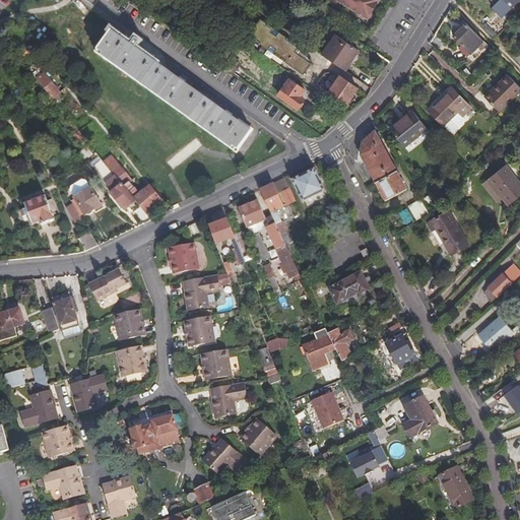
[(333,0),(367,20),(378,0),(333,0)]
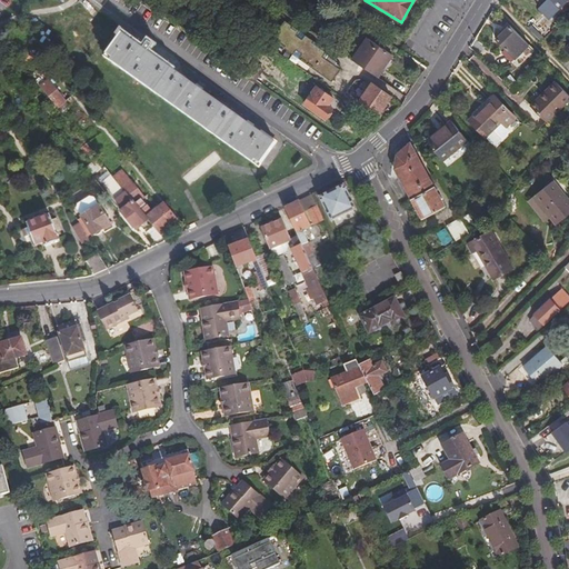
[(547,21),(568,1),(566,0),(532,0),(539,6),(535,9),(547,21)]
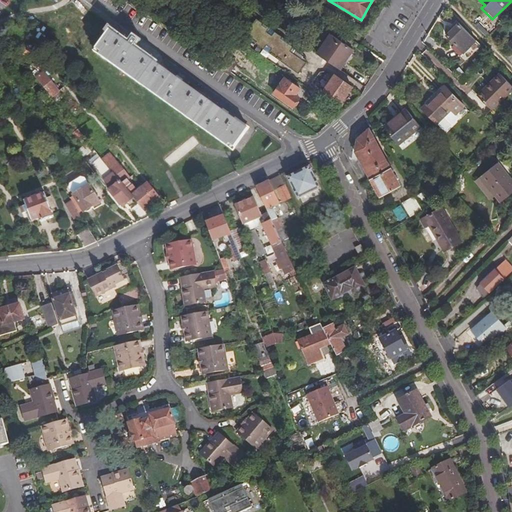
[(269,54),(292,70),(299,61),(289,54),(293,48),(274,34),(271,38),(266,34),(268,31),(254,21),(244,36),(263,50),(266,46),(271,50),(269,54)]
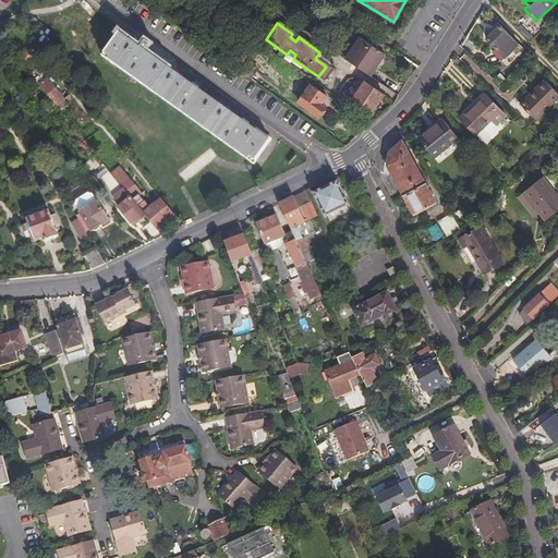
[(518,46),(499,26),(485,40),(494,49),(490,52),(500,63),(518,46)]
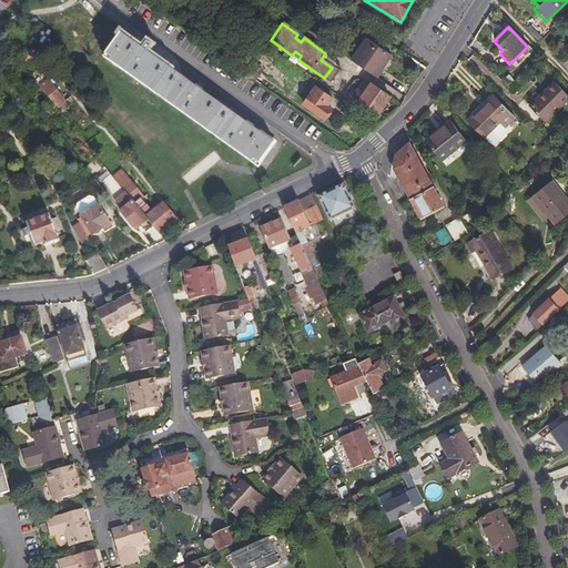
[(273,144),(121,34),(107,56),(112,60),(110,62),(148,89),(149,85),(164,97),(162,100),(198,125),(201,122),(214,133),(213,135),(250,163),(252,160),(259,164),(273,144)]
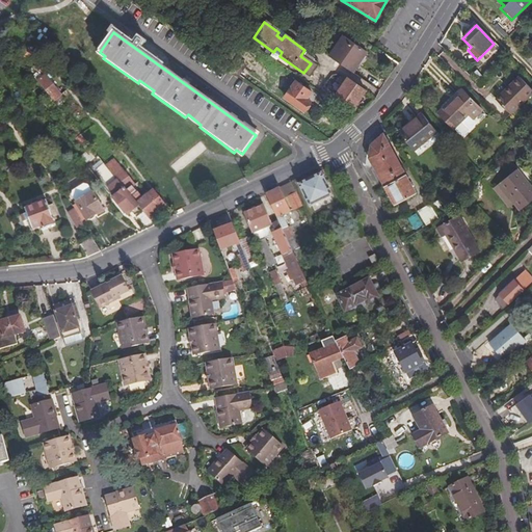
[(330,58),(353,75),(367,54),(345,37),(330,58)]
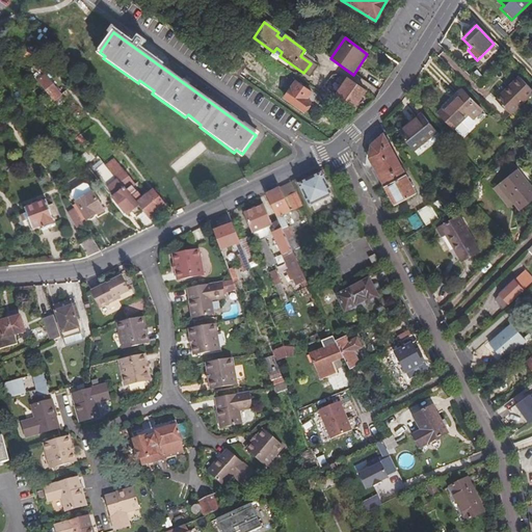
[(223,65),(238,75),(244,65),(231,55),(223,65)]
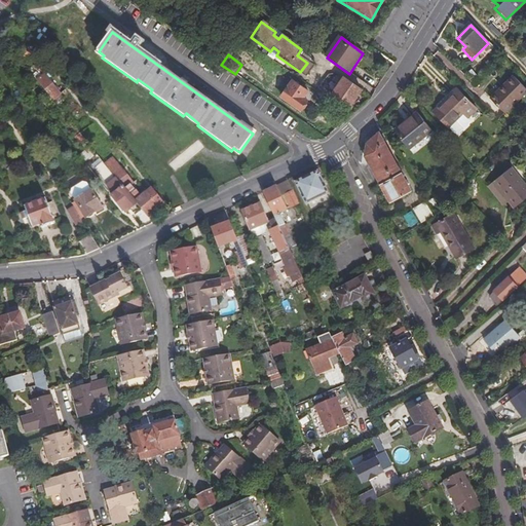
[(313,67),(307,63),(300,72),(306,77),(313,67)]
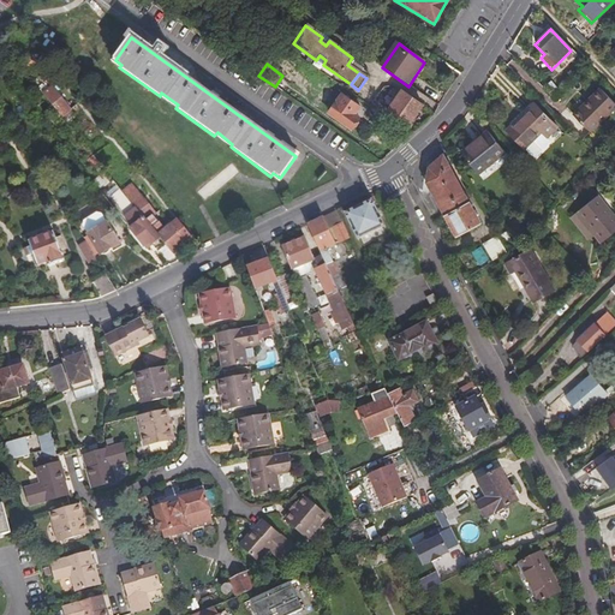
[(49,88),(41,95),(60,118),(69,112),(49,88)]
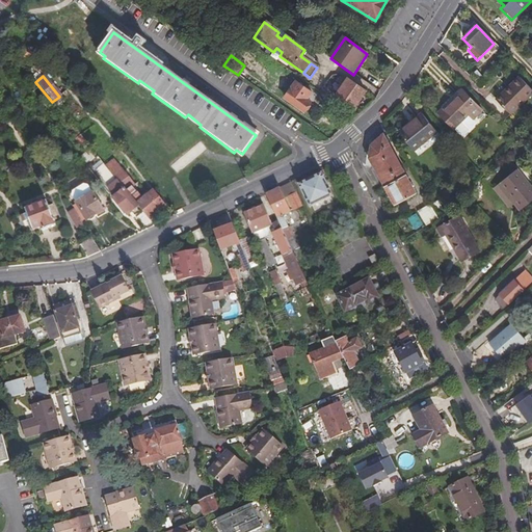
[(507,90),(520,79),(517,78),(506,89),(507,90)]
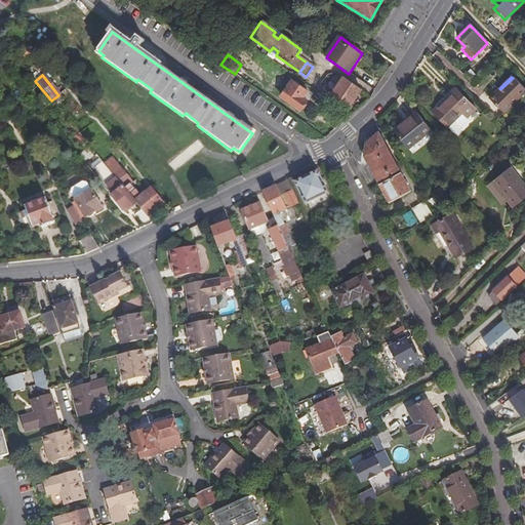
[(344,78),(331,94),(349,107),(360,90),(344,78)]
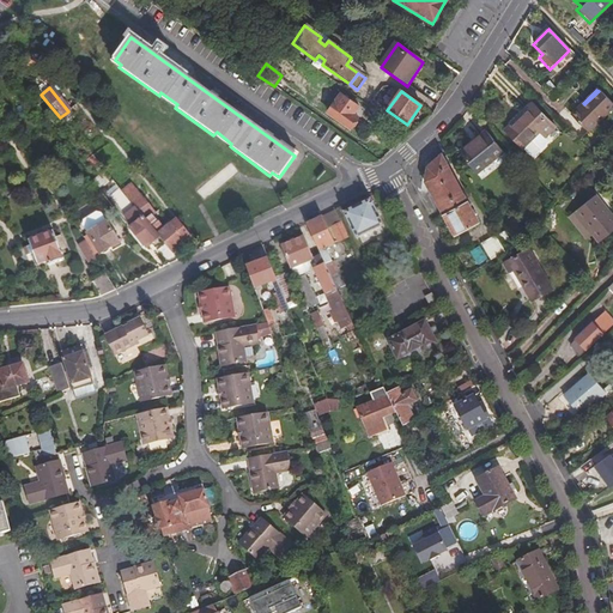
[(584,104),(583,103),(570,116),(587,133),(612,107),(612,104),(599,91),(584,104)]
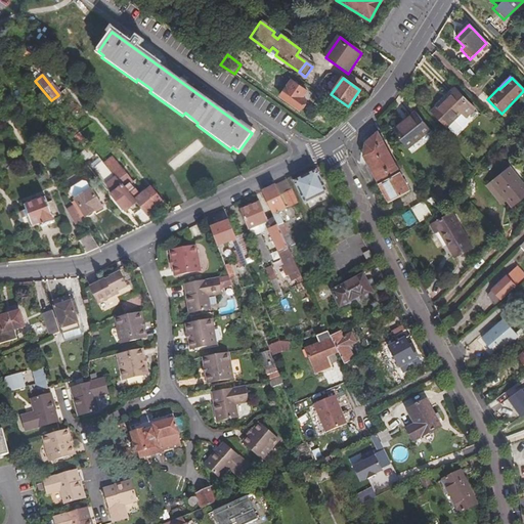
[(291,81),(280,96),(299,110),(305,100),(303,98),(307,92),(291,81)]
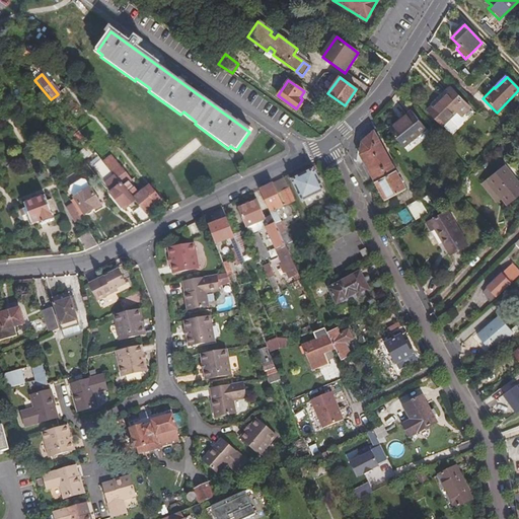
[(456,113),(460,118),(468,109),(450,89),(427,112),(441,127),(456,113)]
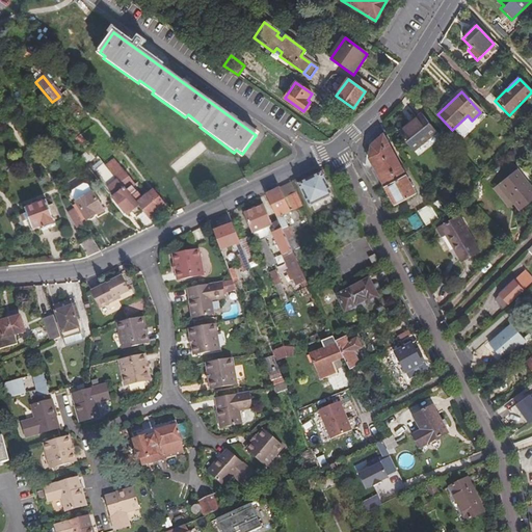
[(421,113),(397,132),(411,151),(435,131),(421,113)]
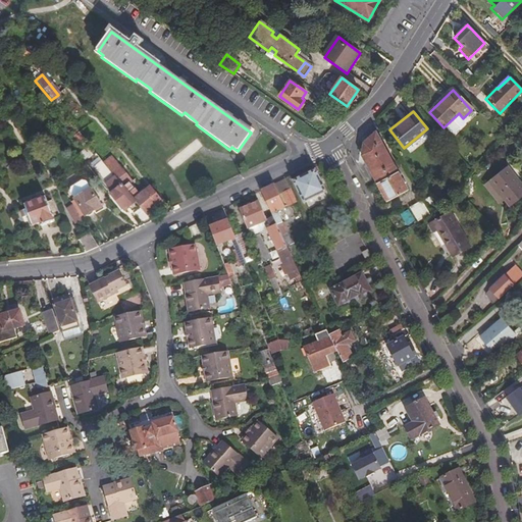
[(465,120),(463,118),(459,113),(444,127),(451,135),(465,120)]
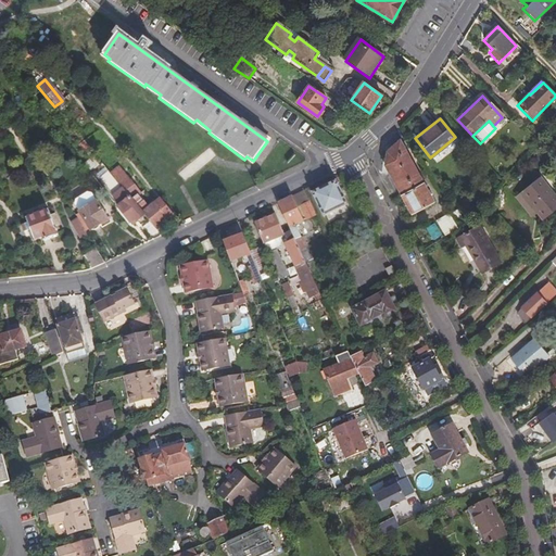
[(383,166),(400,196),(422,184),(421,181),(400,141),(386,153),(383,166)]
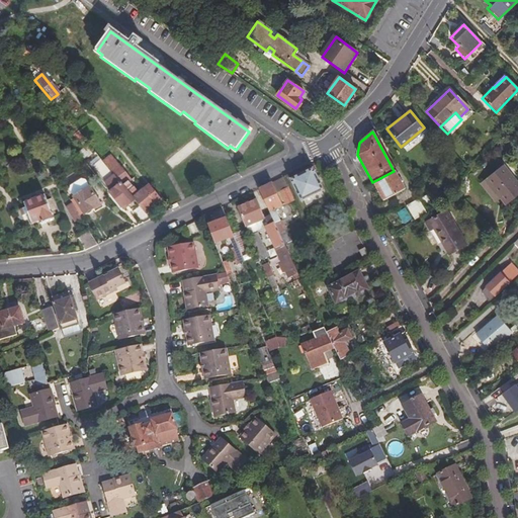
[(78,133),(73,137),(78,144),(83,140),(78,133)]
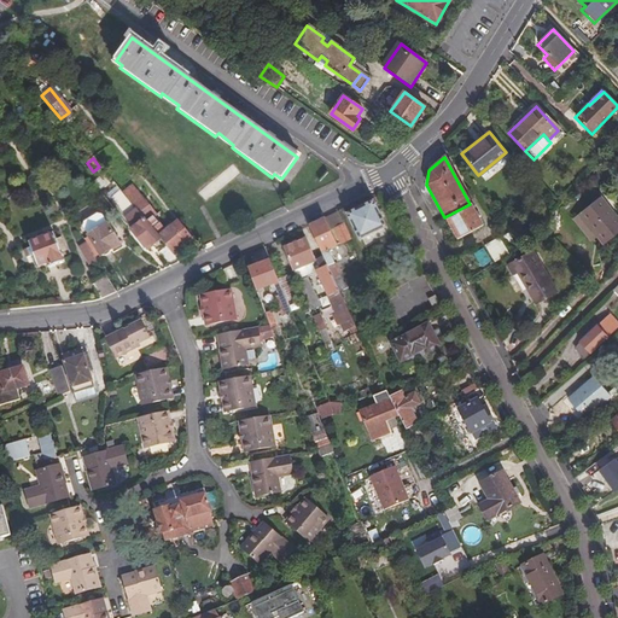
[(159,240),(172,254),(190,239),(176,222),(164,232),(152,219),(156,216),(138,196),(139,194),(133,187),(123,194),(138,213),(159,240)]
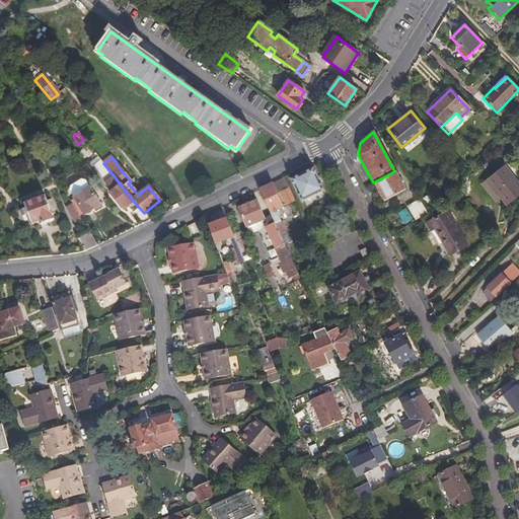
[(127,207),(134,202),(116,178),(103,163),(100,160),(92,167),(113,192),(109,194),(122,208),(125,205),(127,207)]
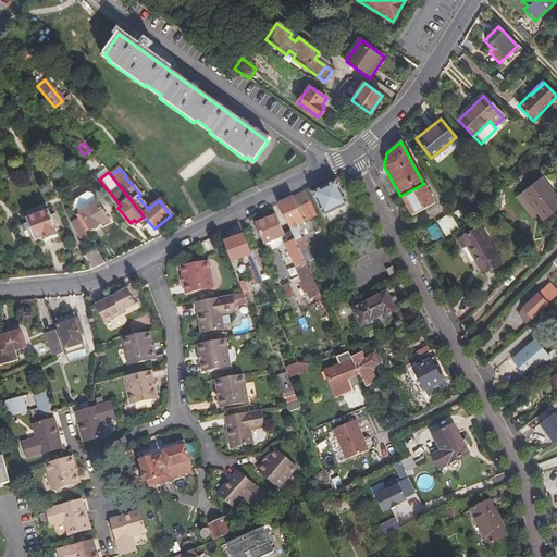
[(532,210),(536,215),(541,222),(556,209),(556,200),(540,178),(514,198),(527,214),(532,210)]
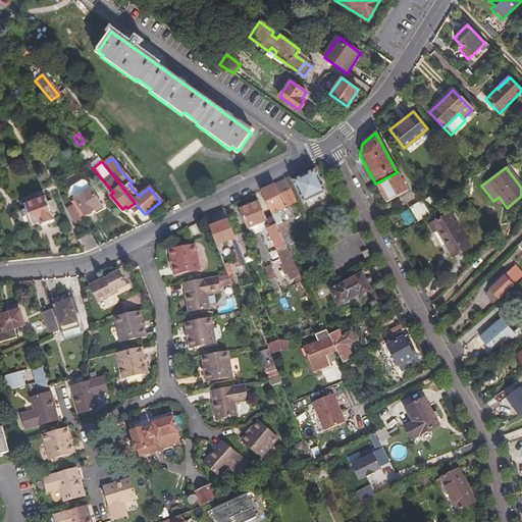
[(315,170),(292,181),(303,204),(326,193),(315,170)]
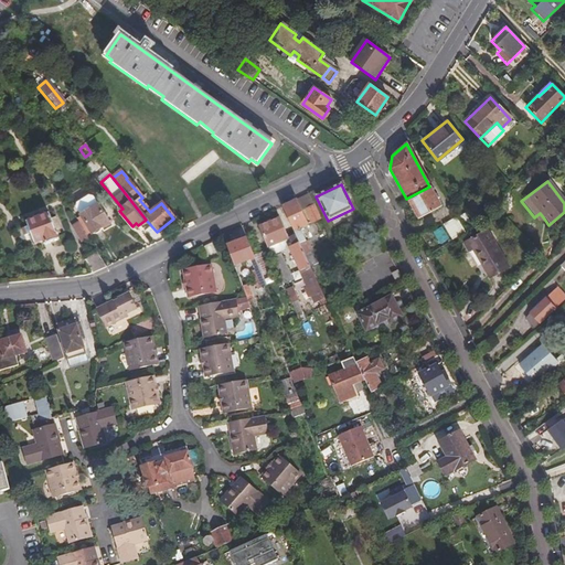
[(429,187),(406,199),(407,202),(430,189),(429,187)]
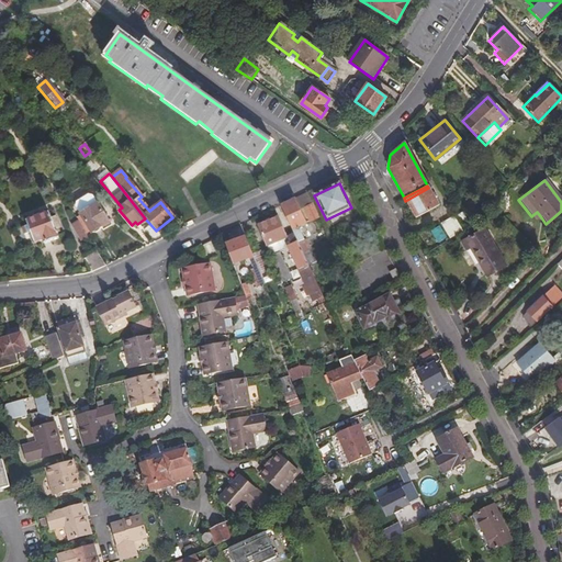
[(438,205),(428,188),(405,201),(415,217),(438,205)]
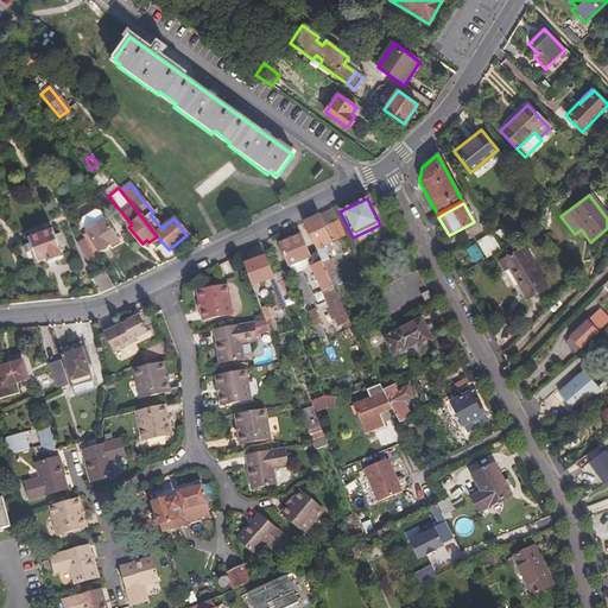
[(80,221),(87,233),(106,220),(99,209),(80,221)]
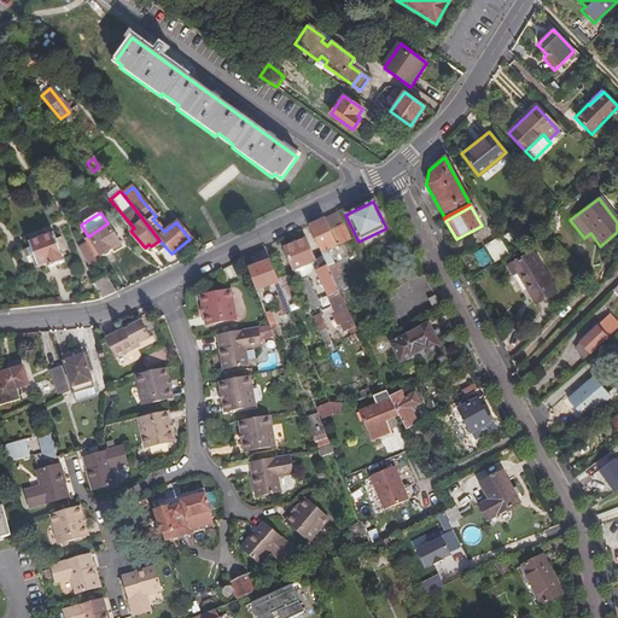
[(333,240),(337,239),(332,231),(343,225),(337,213),(324,219),(333,240)]
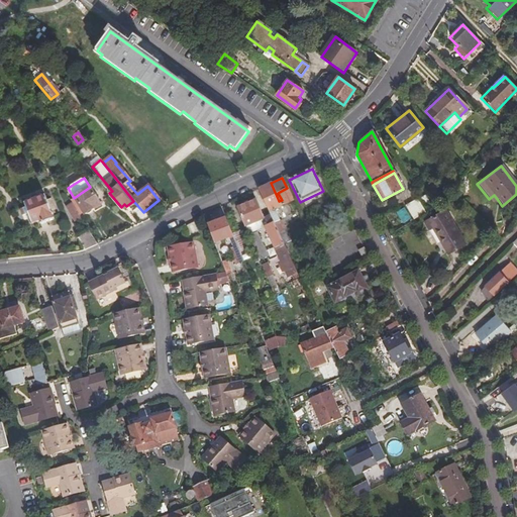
[(279,201),(271,183),(257,190),(270,215),(275,225),(280,222),(274,210),(281,207),(279,201)]
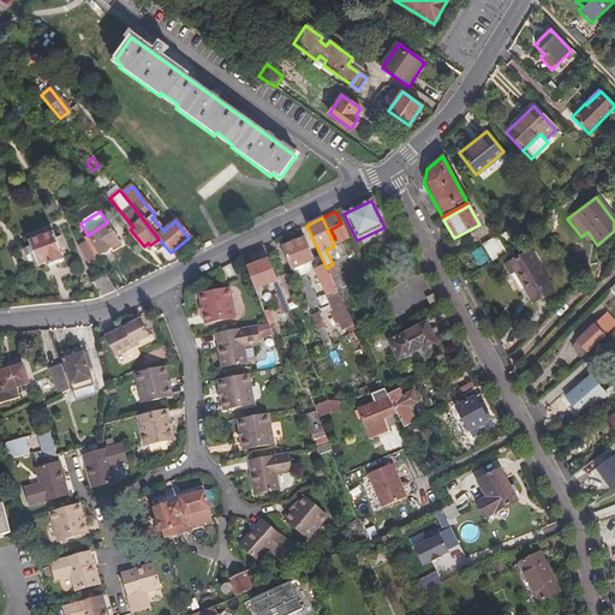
[(120,243),(107,222),(88,236),(100,256),(120,243)]
